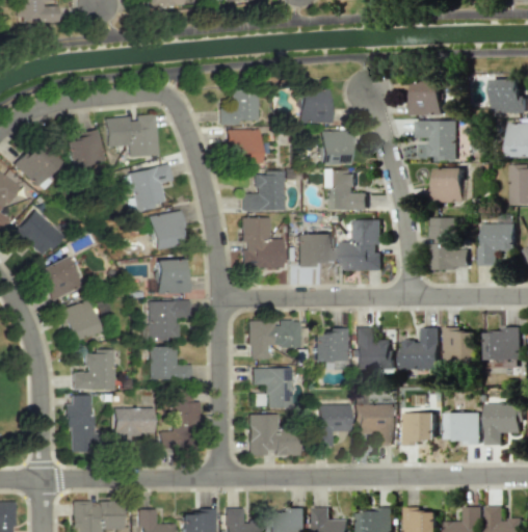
[(16,0),(17,23),(58,22),(58,4),(50,4),(50,0),(16,0)]
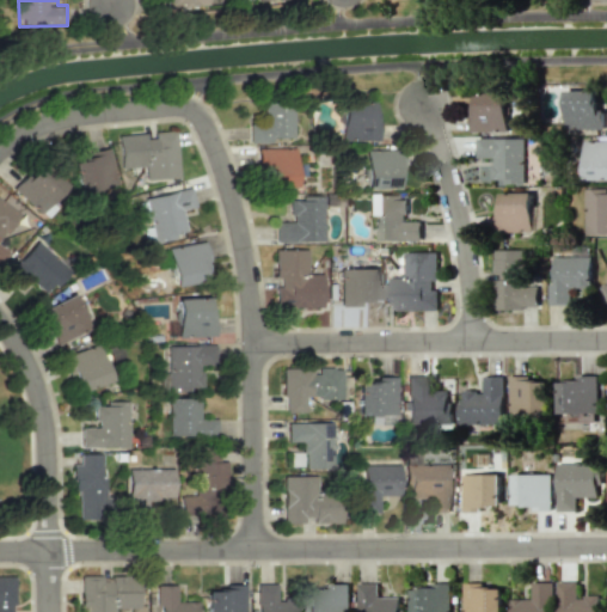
[(569,91),(570,129),(606,128),(606,91),(569,91)]
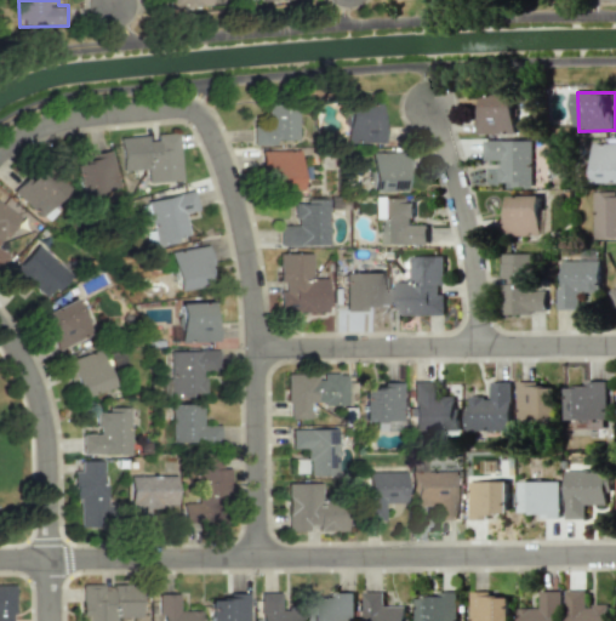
[(482,121),(480,134),(519,134),(520,95),(486,95),(486,121),(482,121)]
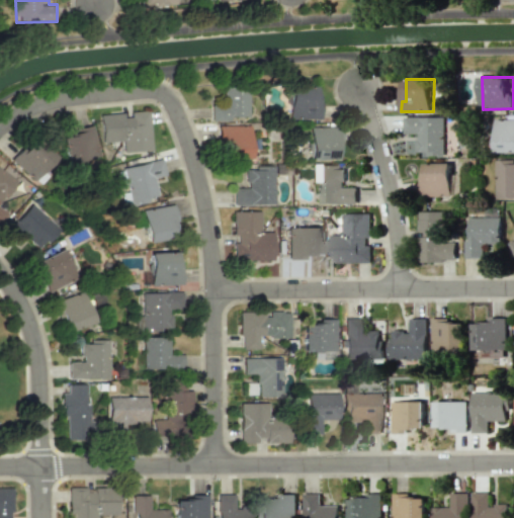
[(320,86),(291,86),(291,118),(320,118),(320,86)]
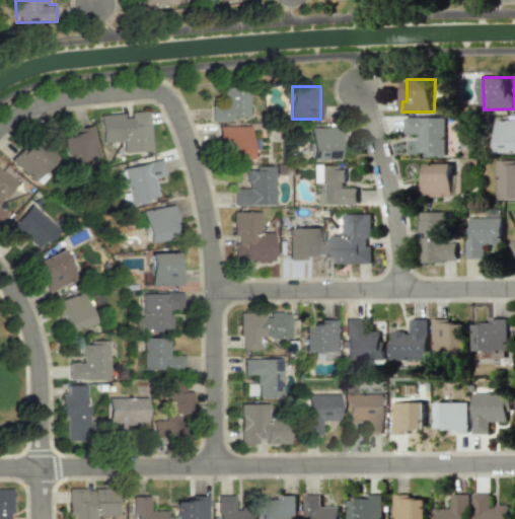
[(251,91),(226,90),(225,109),(214,108),(214,119),(250,121),(251,91)]
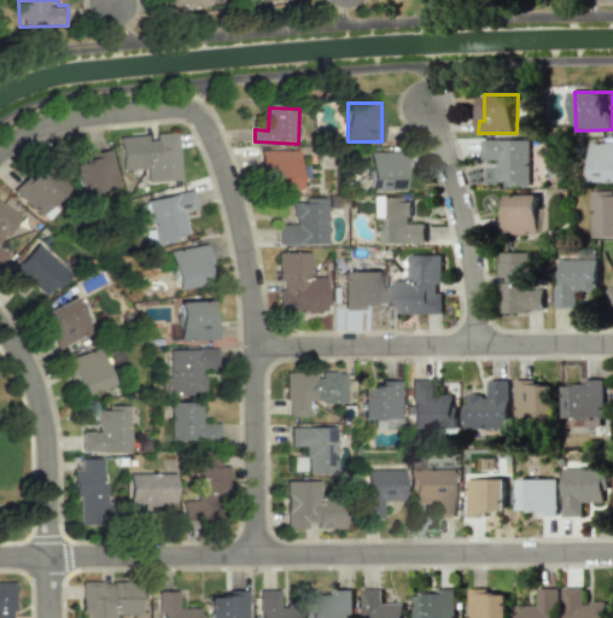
[(184,179),(180,132),(158,134),(158,135),(122,138),(124,161),(149,158),(150,182),(184,179)]
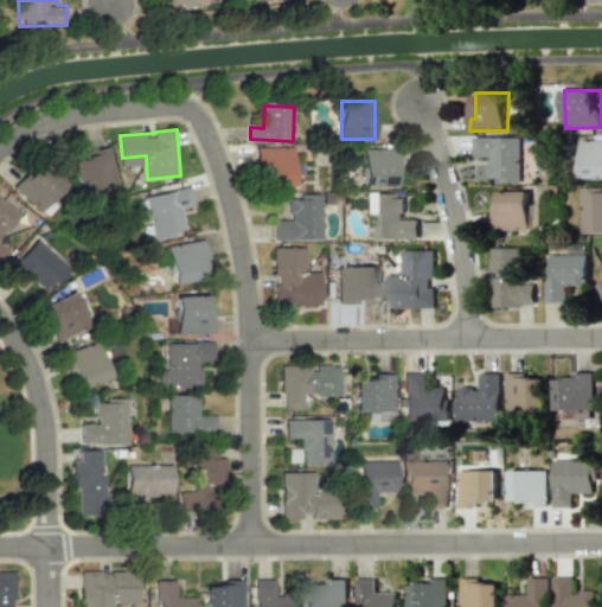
[(524,184),(525,138),(478,136),(476,157),(492,157),(492,183),(524,184)]
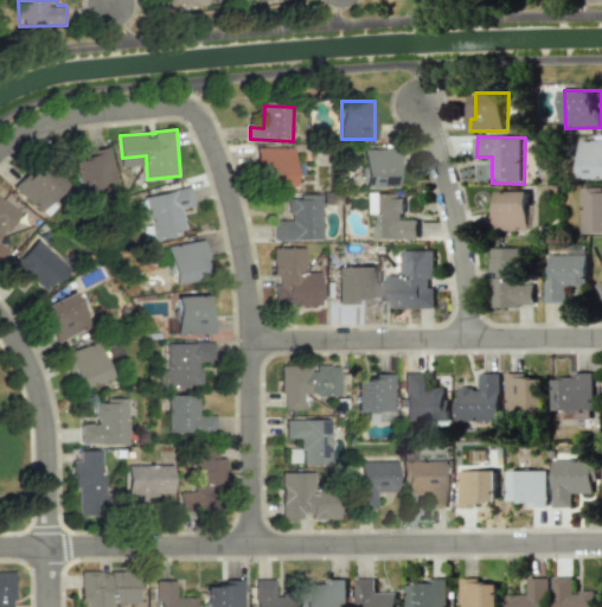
[(601,139),(583,140),(584,179),(601,178),(601,139)]
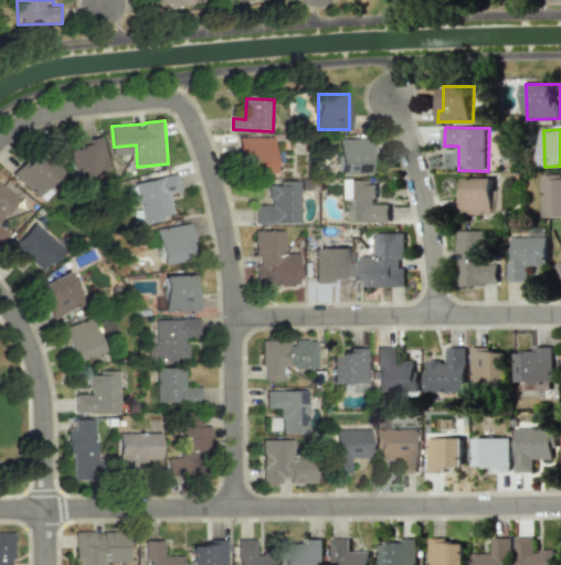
[(276,137),(242,136),(242,171),(275,172),(276,137)]
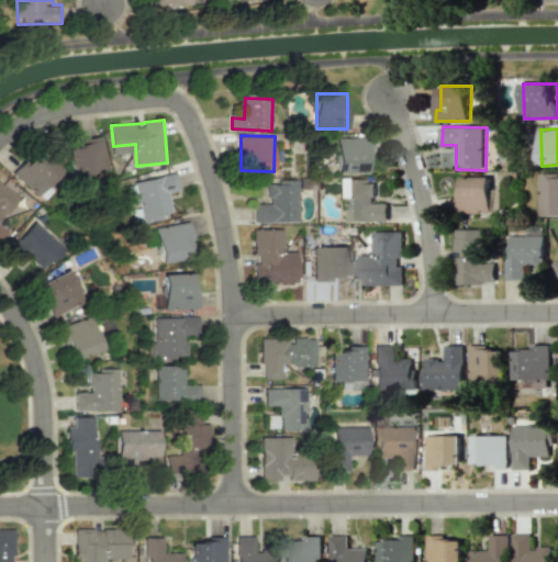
[(337,138),(338,173),(369,172),(368,137),(337,138)]
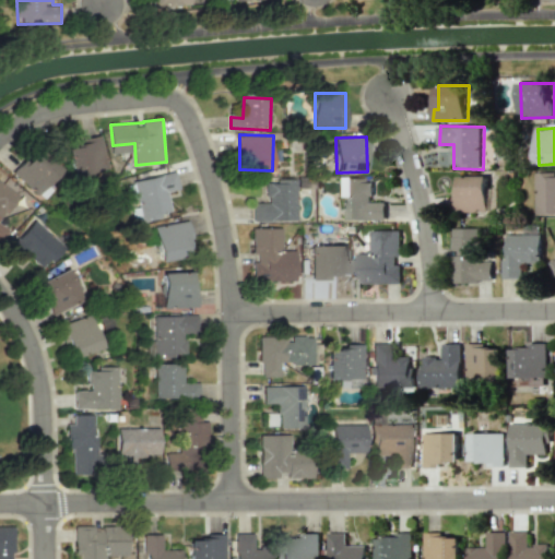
[(69,144),(74,176),(108,170),(103,139),(69,144)]
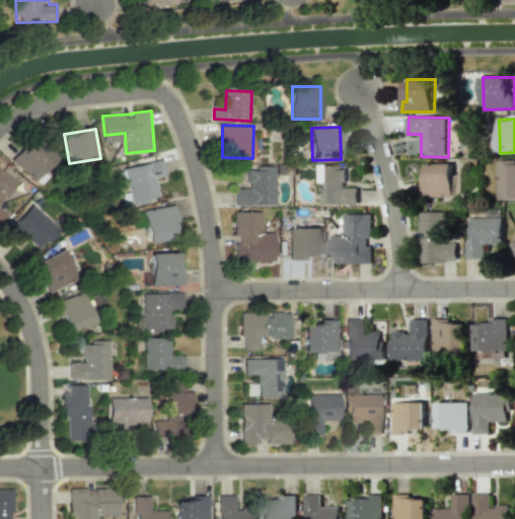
[(13,161),(35,182),(59,158),(38,137),(13,161)]
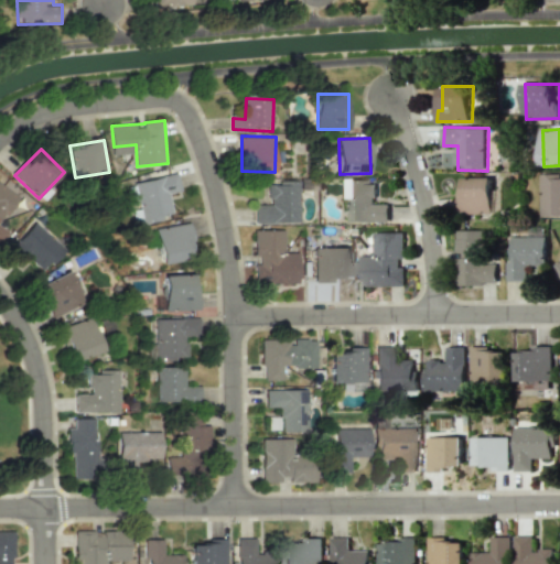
[(130,184),(132,195),(139,193),(142,209),(135,210),(137,224),(175,216),(171,194),(183,191),(180,173),(130,184)]
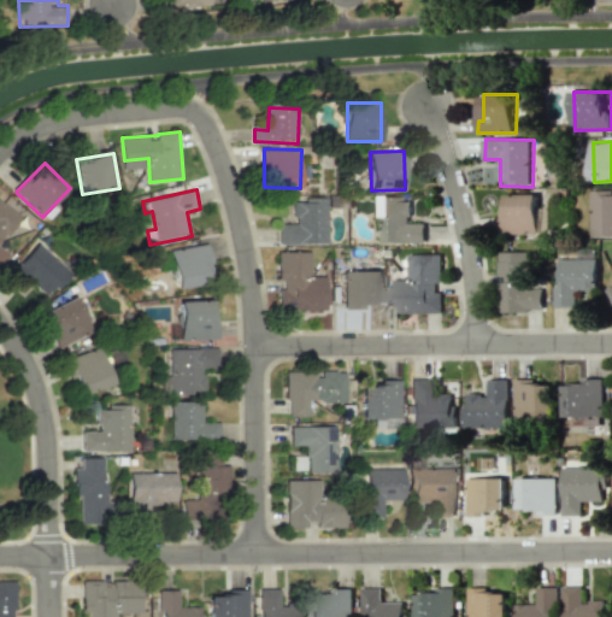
[(504,234),(541,233),(540,194),(508,195),(508,212),(504,212),(504,234)]
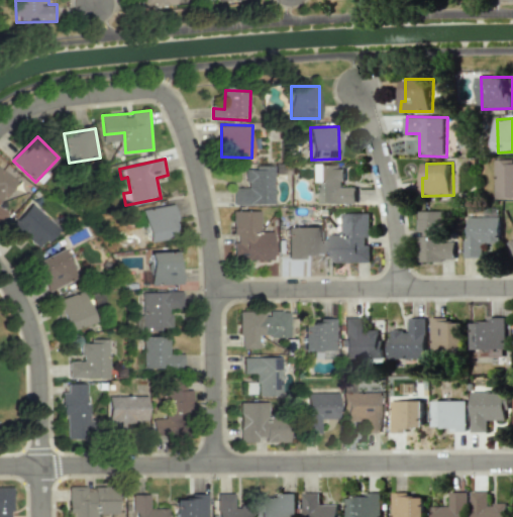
[(320,203),(360,203),(360,187),(349,187),(349,169),(338,169),(338,164),(313,164),(313,182),(320,182),(320,203)]
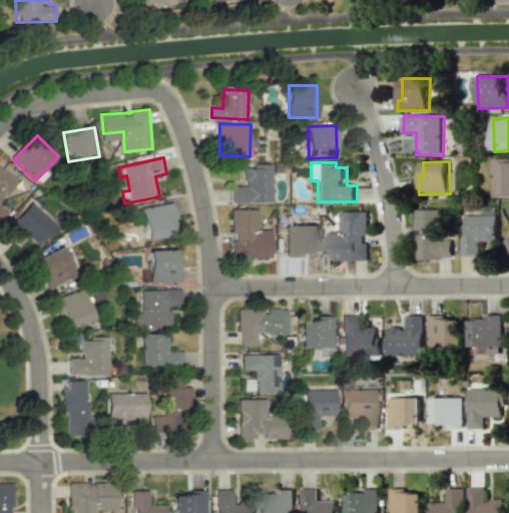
[(233,186),(234,203),(275,202),(273,165),(245,165),(246,186),(233,186)]
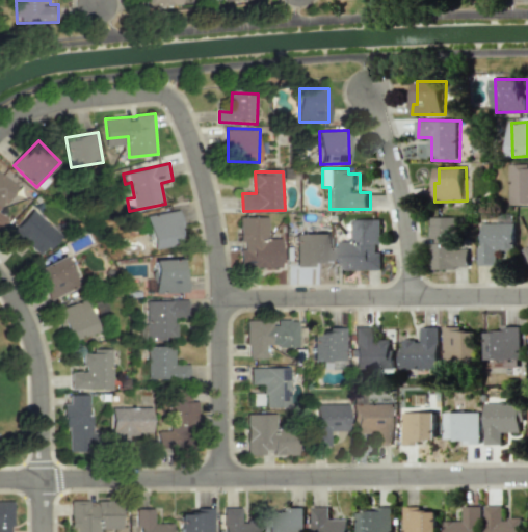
[(0,233),(1,234),(10,218),(2,213),(19,186),(0,174),(0,233)]
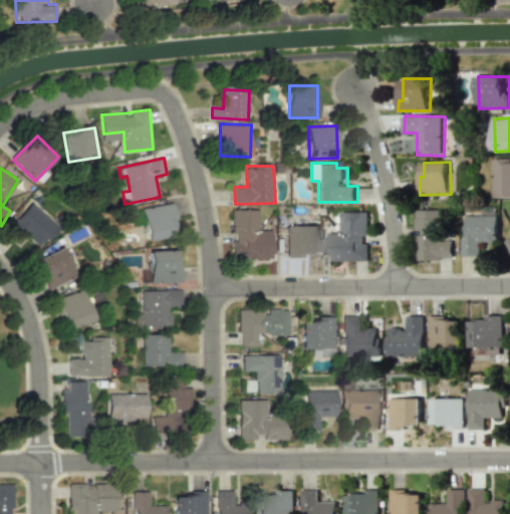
[(20,243),(28,234),(42,247),(61,228),(35,203),(8,231),(20,243)]
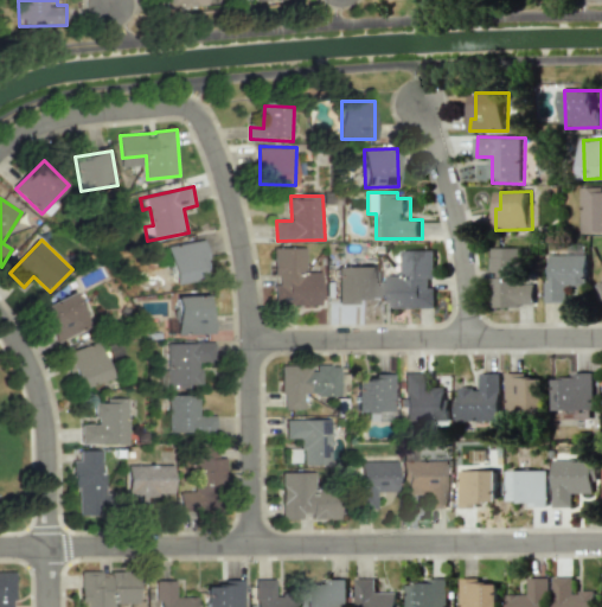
[(171,244),(174,283),(209,280),(205,241),(171,244)]
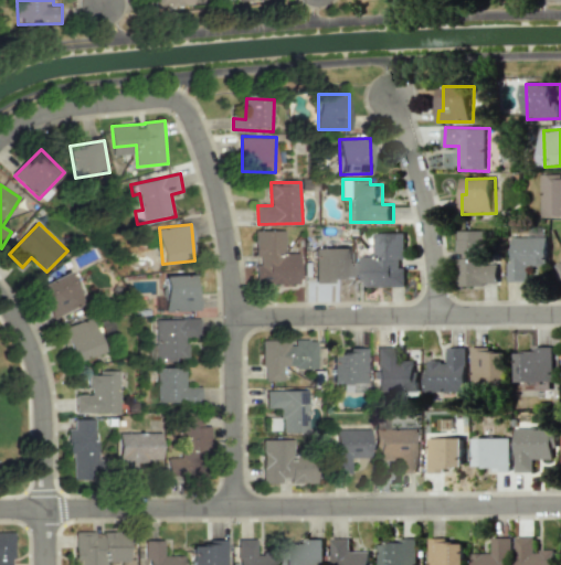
[(300,253),(286,253),(286,231),(257,231),(258,265),(257,265),(257,285),(300,284),(300,253)]
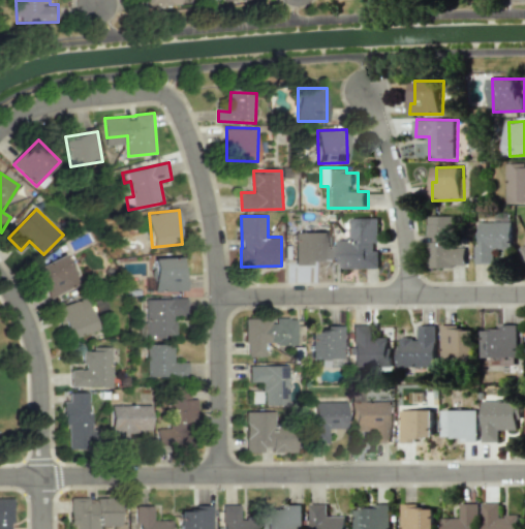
[(380,218),(353,218),(353,240),(341,240),(341,269),(382,269),(382,250),(380,250),(380,218)]
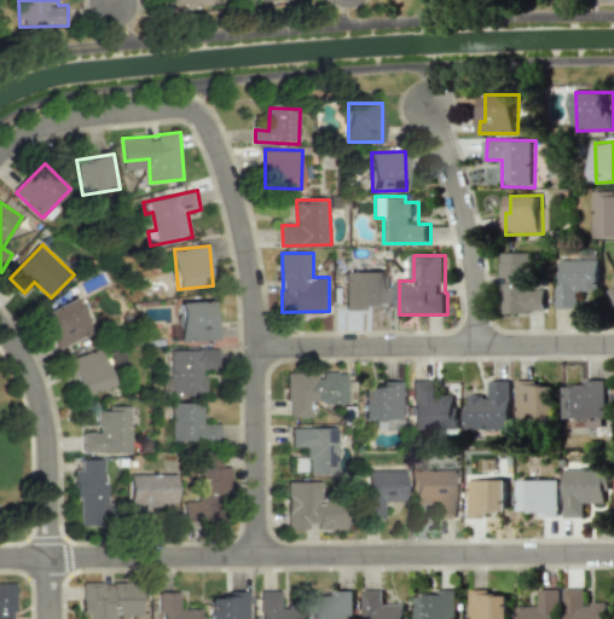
[(566,259),(565,288),(560,288),(560,307),(581,307),(581,290),(603,290),(603,260),(566,259)]
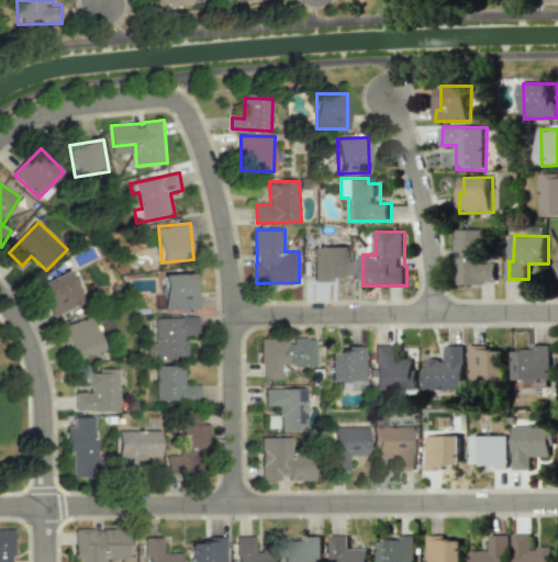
[(352,246),(315,247),(316,281),(335,281),(335,277),(352,276),(352,246)]
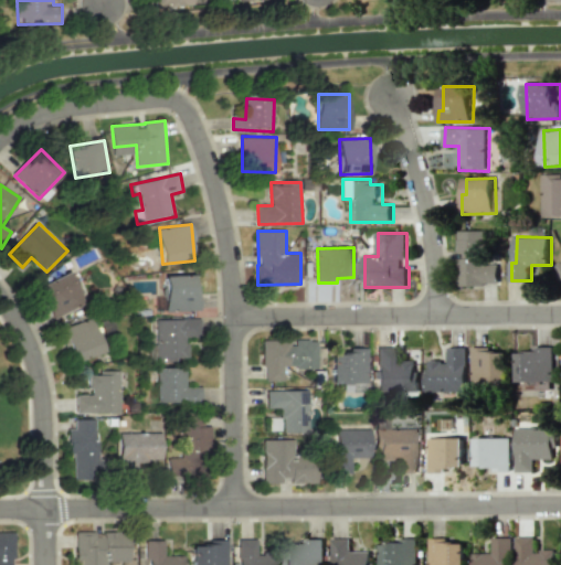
[(86,305),(72,272),(42,284),(56,317),(86,305)]
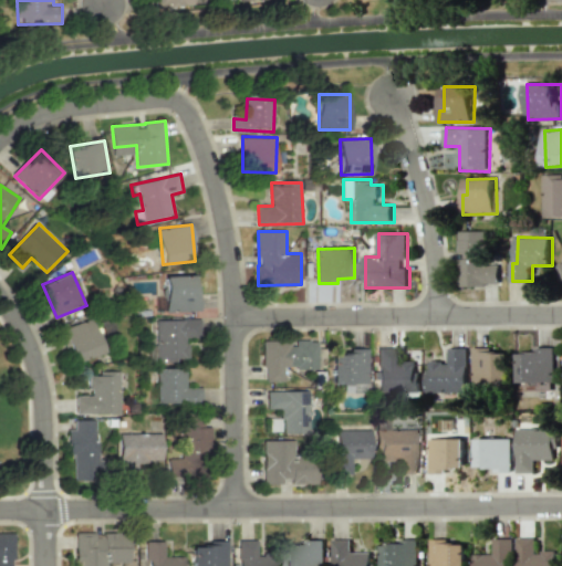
[(166,276),(167,300),(159,300),(160,312),(200,310),(199,274),(166,276)]
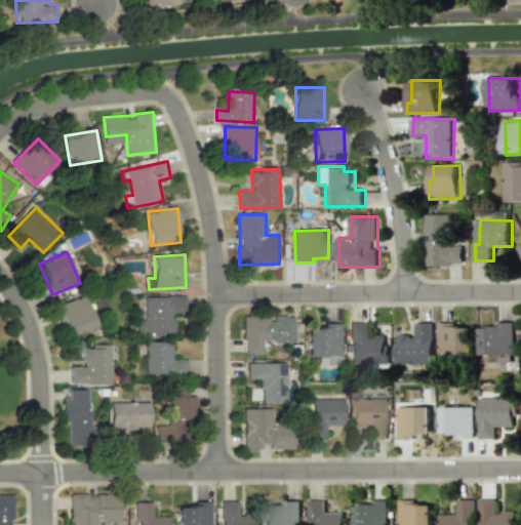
[(97,327),(87,295),(59,305),(70,336),(97,327)]
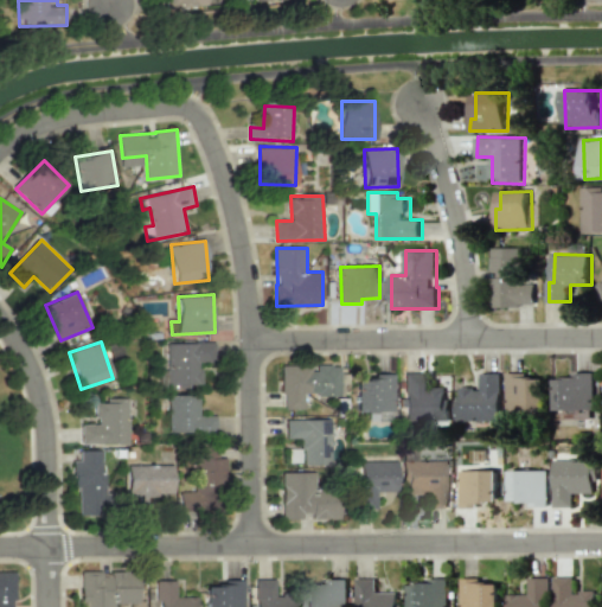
[(170,343),(171,370),(161,370),(162,388),(205,388),(204,362),(217,360),(217,343),(170,343)]
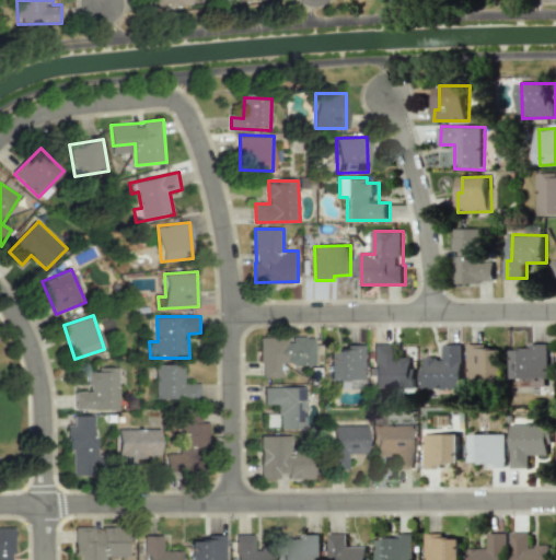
[(263,337),(263,376),(290,376),(290,366),(319,365),(317,337),(292,338),(292,337),(263,337)]
